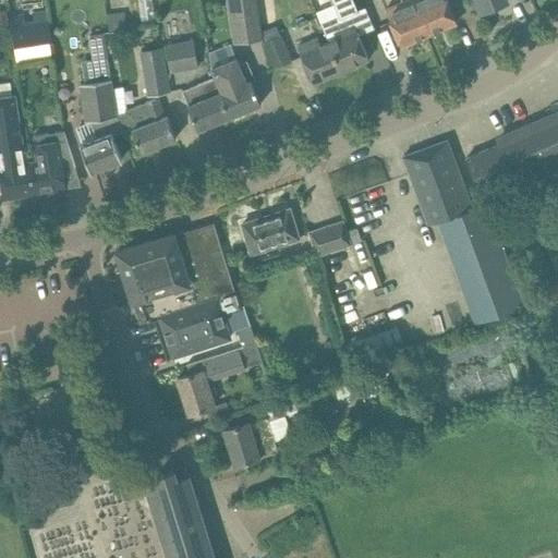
[(228,0),(231,17),(257,13),(255,0),(228,0)]
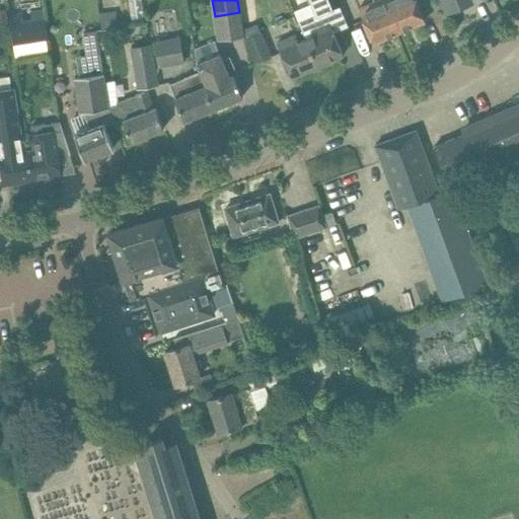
[(305,39),(316,66),(343,55),(328,21),(327,21),(325,15),(332,11),(327,0),(308,0),(314,14),(298,21),(305,39)]
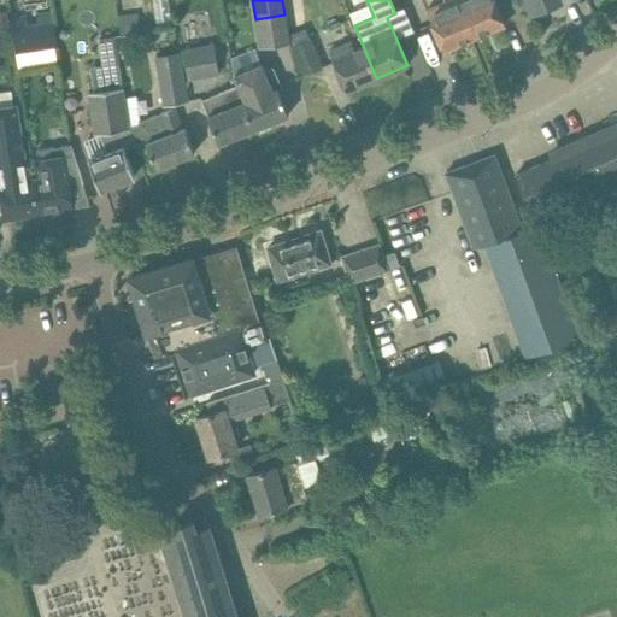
[(474,37),(458,0),(450,0),(425,11),(442,51),(474,37)]
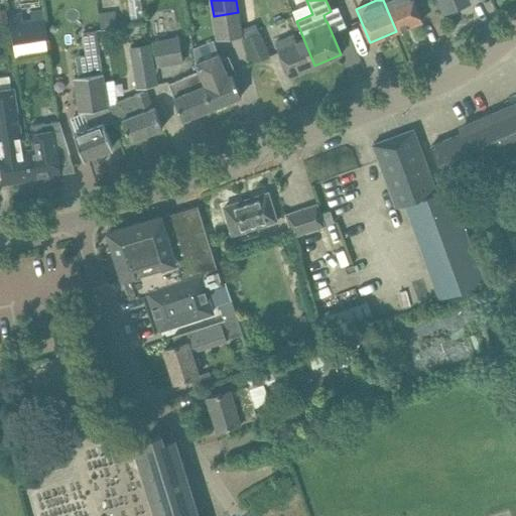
[(413,0),(383,0),(396,31),(422,21),(414,2),(413,0)]
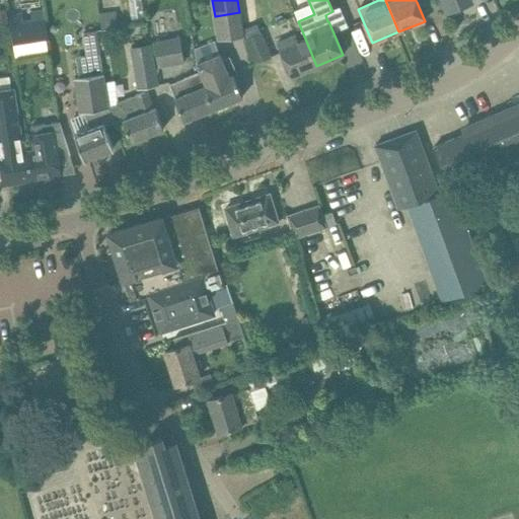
[(443,0),(448,11),(472,1),(471,0),(443,0)]
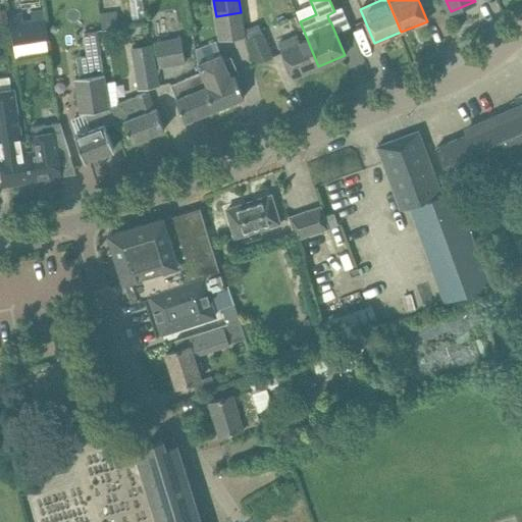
[(21,12),(8,15),(10,25),(11,35),(29,32),(31,43),(45,41),(48,40),(45,20),(43,9),(30,11),(31,19),(22,20),(21,12)]
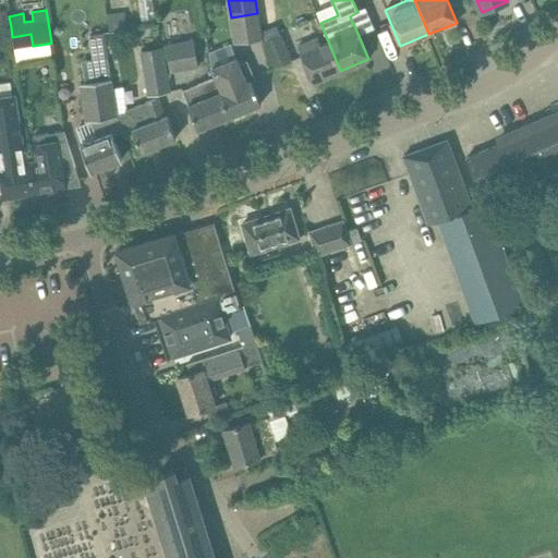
[(124,12),(107,14),(109,32),(126,29),(124,12)]
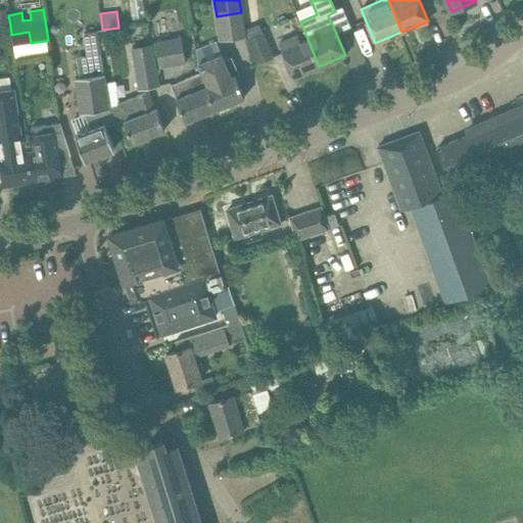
[(260,26),(246,32),(249,39),(264,33),(260,26)]
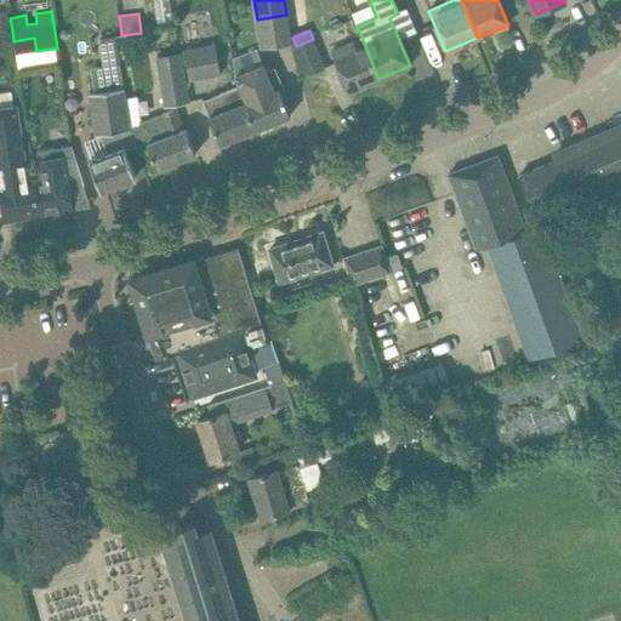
[(115,38),(101,40),(104,62),(119,60),(115,38)]
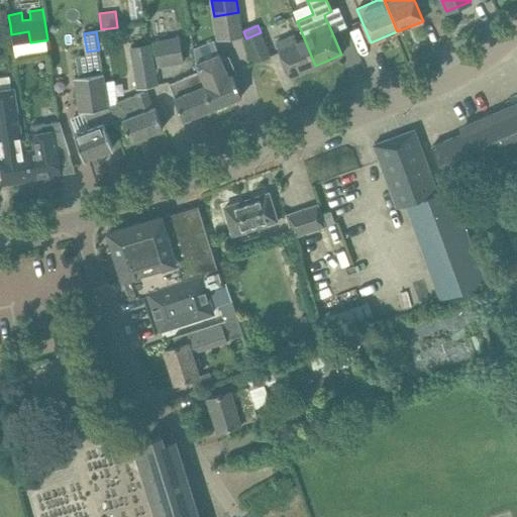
[(271,58),(261,32),(246,38),(243,39),(253,65),(271,58)]
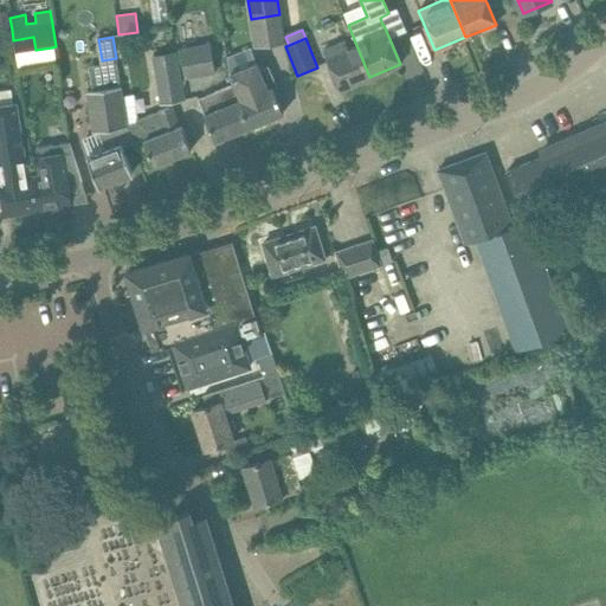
[(369,77),(356,45),(348,50),(345,42),(323,51),(339,90),(369,77)]
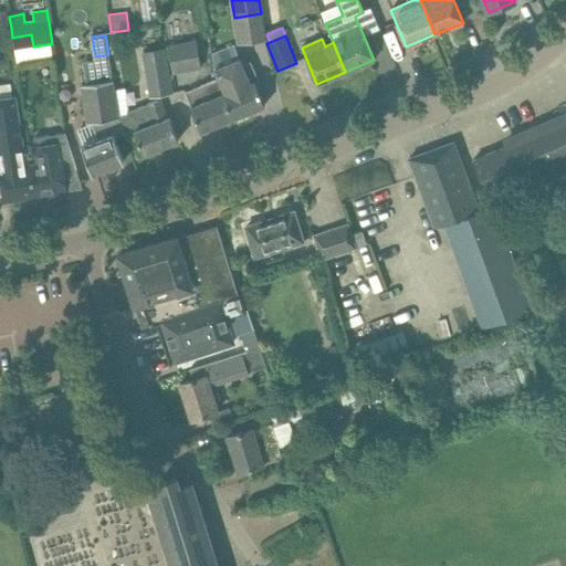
[(199,69),(195,41),(167,45),(171,73),(199,69)]
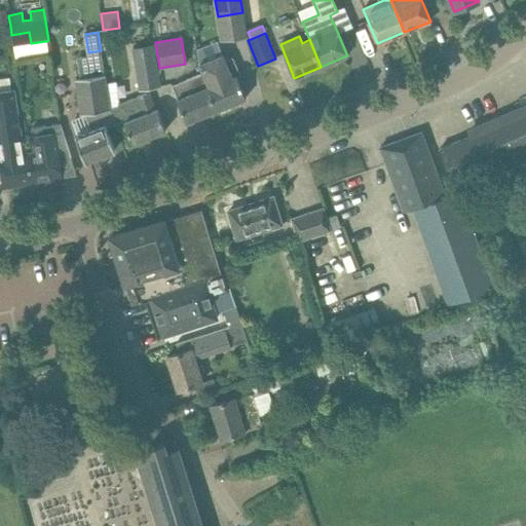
[(158,85),(152,45),(133,48),(139,88),(158,85)]
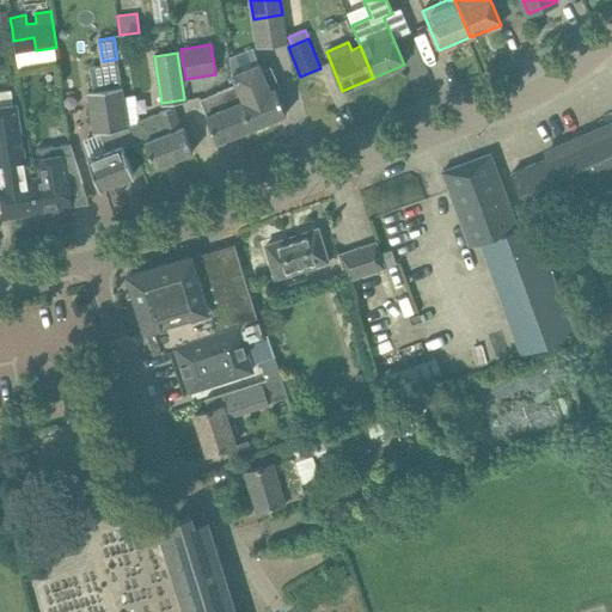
[(237,81),(200,97),(207,115),(206,115),(216,142),(250,128),(286,114),(275,87),(280,85),(271,66),(255,73),(252,66),(234,74),(237,81)]
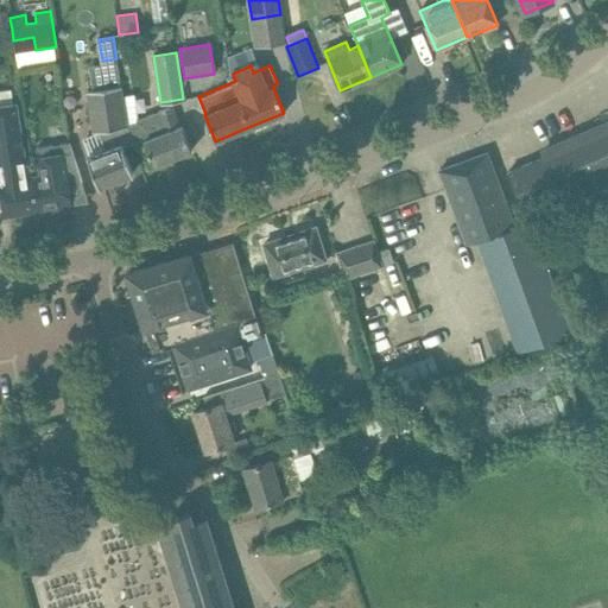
[(97,133),(83,138),(90,156),(87,157),(90,164),(99,187),(133,173),(122,147),(134,143),(128,127),(128,124),(127,124),(122,96),(121,86),(105,89),(95,90),(87,92),(93,132),(97,131),(97,133)]
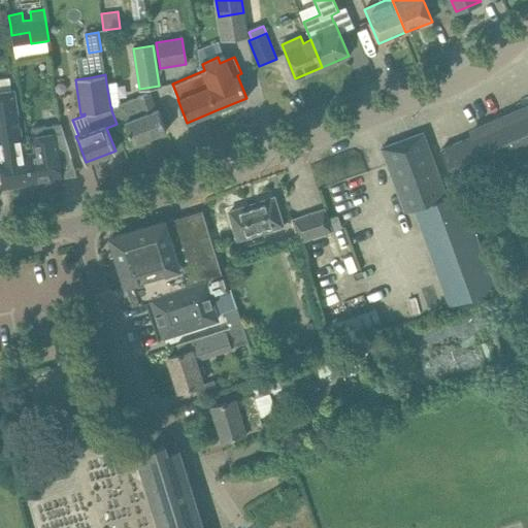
[(12,89),(0,91),(0,167),(3,188),(31,184),(28,167),(37,166),(34,152),(33,152),(23,154),(12,89)]
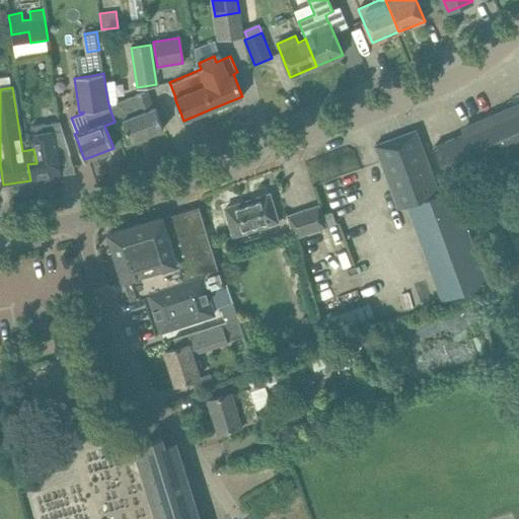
[(147,91),(109,105),(109,108),(115,122),(122,119),(131,141),(163,129),(155,107),(153,108),(147,91)]
